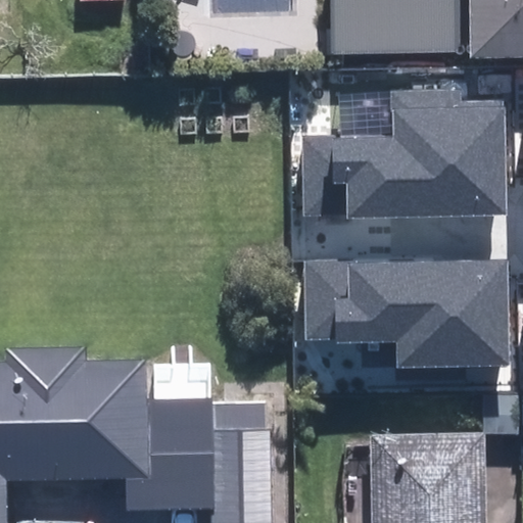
[(332,0),(333,53),(454,52),(453,0),(332,0)]
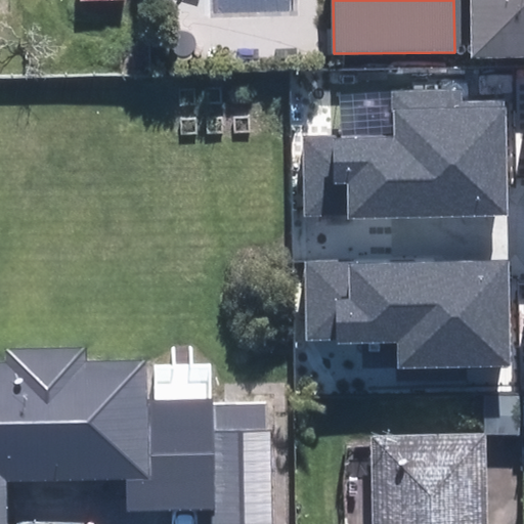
[(523,0),(472,0),(473,57),(523,56),(523,0)]
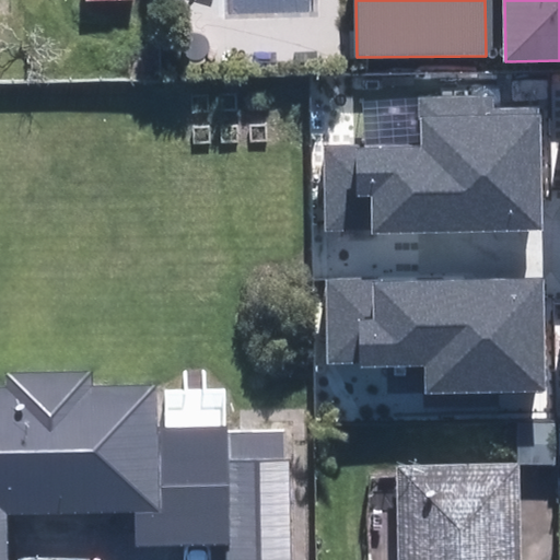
[(326,147),(326,229),(539,228),(539,118),(490,118),(490,97),(423,98),(423,147),(326,147)]
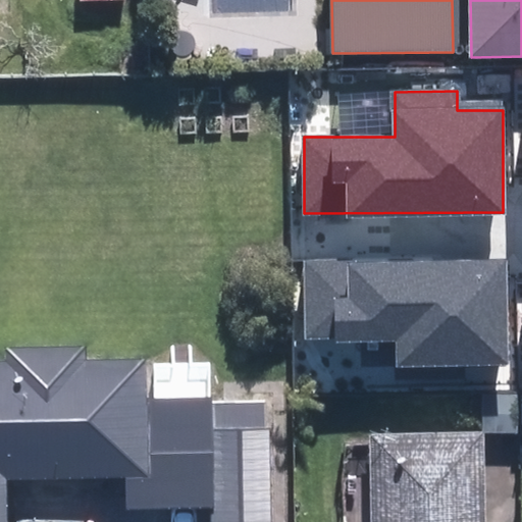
[(504,366),(503,261),(305,263),(305,341),(397,340),(398,367),(504,366)]
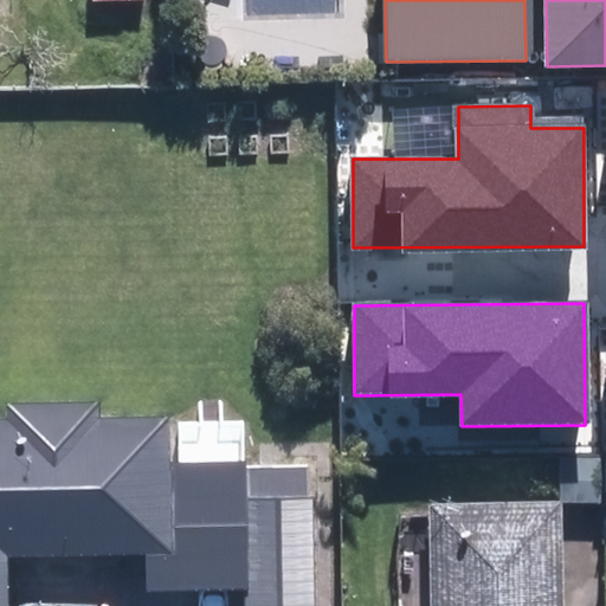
[(154,426),(0,427),(0,556),(139,555),(140,590),(243,588),(243,605),(298,605),(297,471),(155,474),(154,426)]
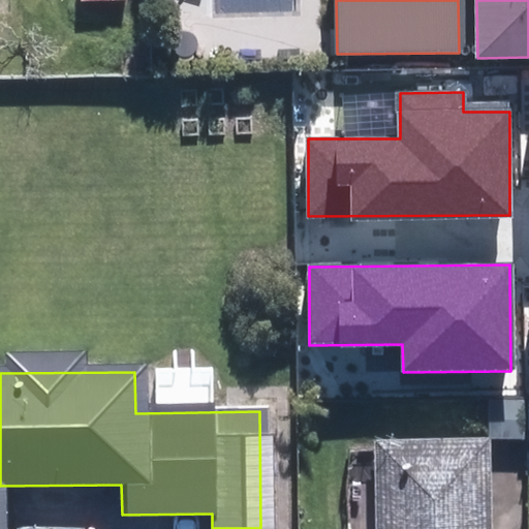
[(478,528),(476,442),(368,445),(369,528),(478,528)]
